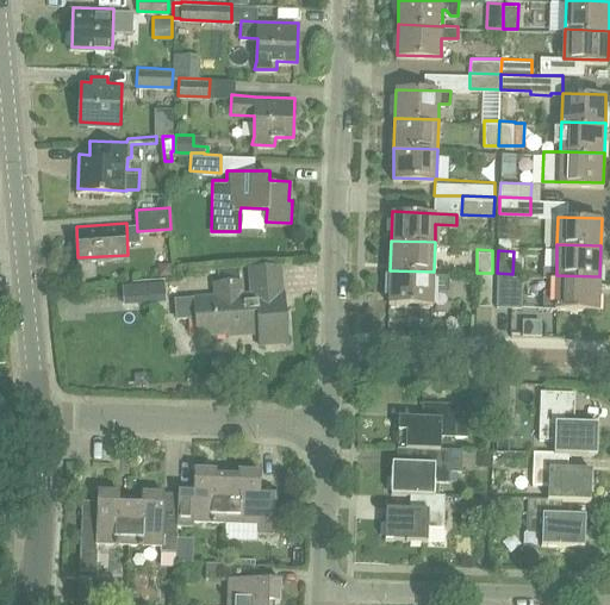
[(157,262),(159,275),(172,274),(170,261),(157,262)]
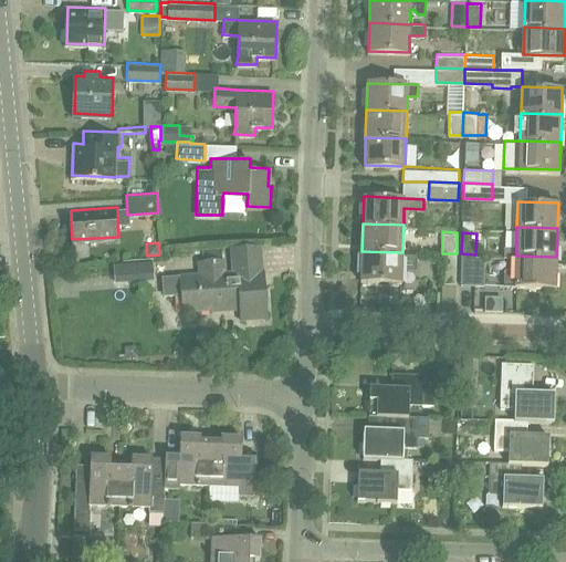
[(236,270),(226,270),(224,257),(199,258),(200,272),(181,273),(184,308),(241,303),(242,318),(268,315),(264,269),(263,269),(262,245),(233,247),(236,270)]
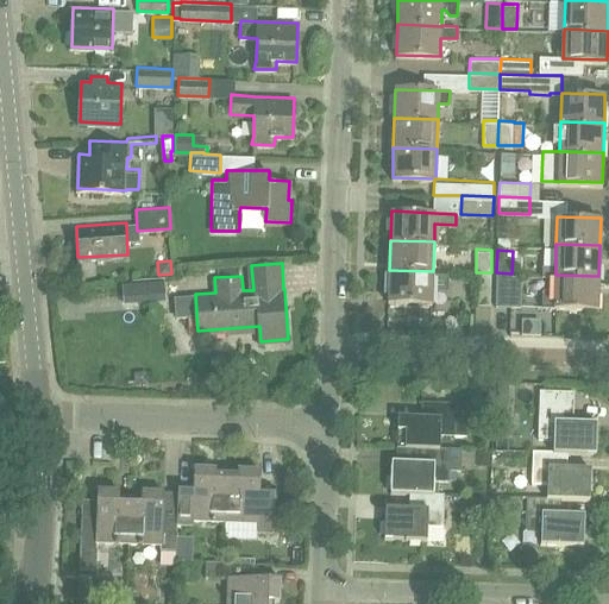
[(449,271),(433,271),(389,270),(388,300),(432,301),(432,283),(447,283),(449,271)]
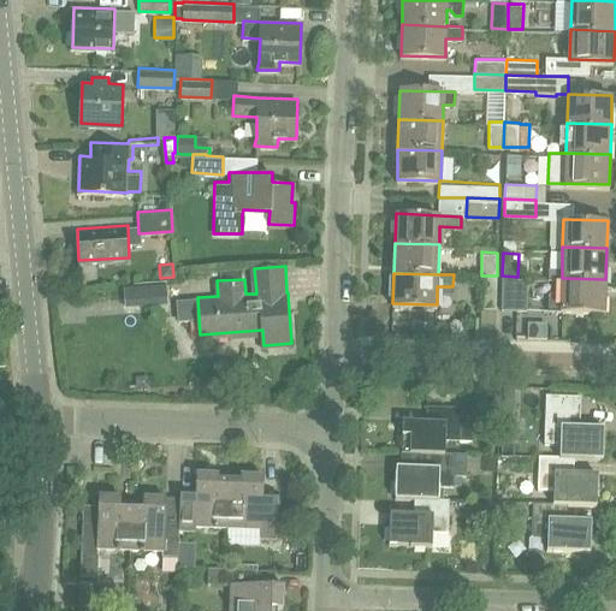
[(496,307),(497,276),(481,276),(480,307),(496,307)]
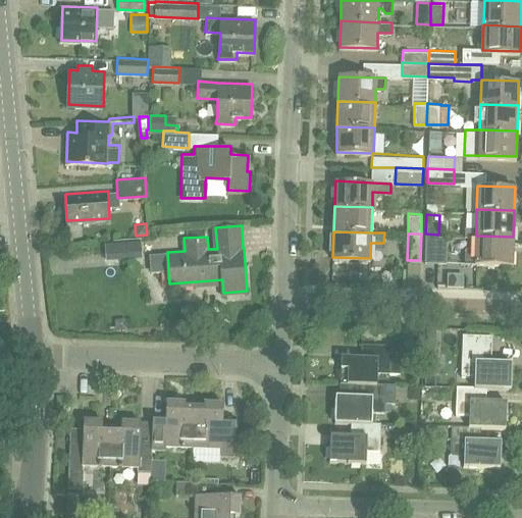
[(425,248),(447,249),(447,235),(438,235),(425,234),(425,248)]
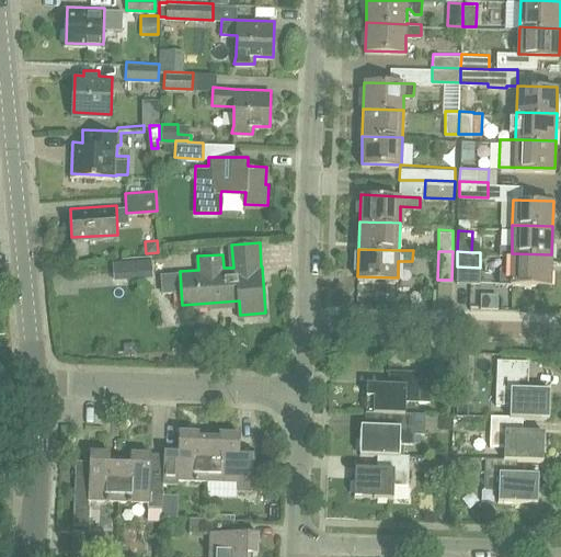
[(499,282),(511,281),(550,283),(551,254),(512,253),(511,265),(500,264),(499,282)]
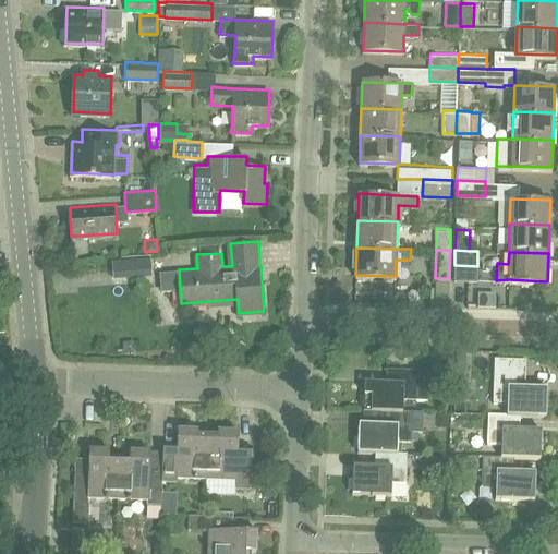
[(477,266),(455,265),(453,279),(477,280),(477,266)]
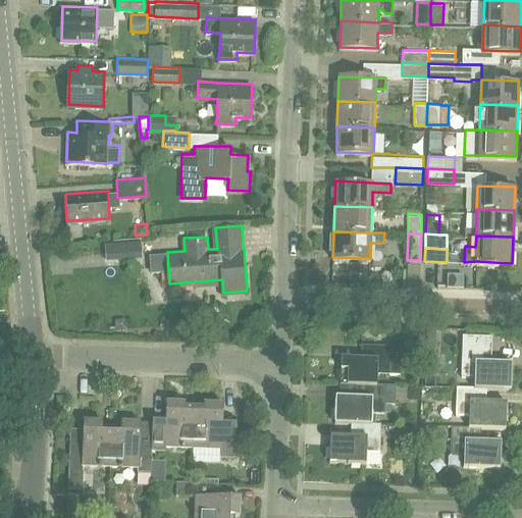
[(475,373),(474,384),(486,385),(486,386),(511,386),(512,360),(492,359),(493,333),(464,332),(463,346),(462,373),(475,373)]
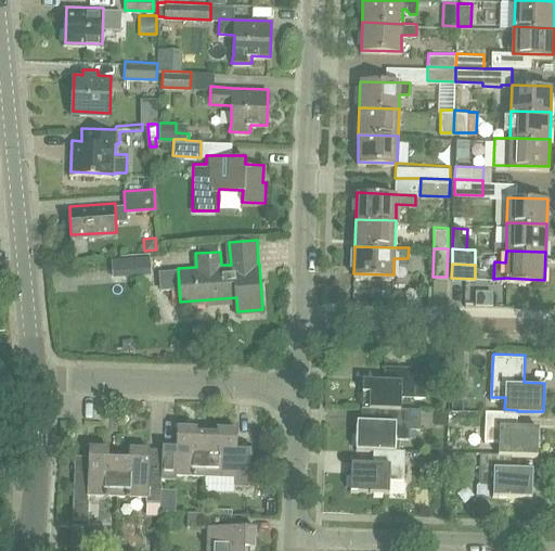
[(362,405),(379,406),(402,407),(402,406),(402,394),(416,394),(416,366),(386,364),(385,377),(363,376),(362,405)]
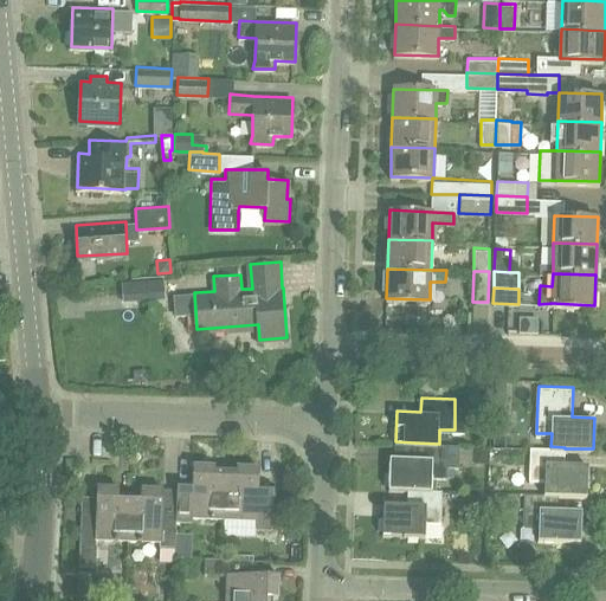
[(389,488),(408,488),(432,488),(433,475),(449,476),(449,465),(458,465),(458,444),(439,443),(439,444),(414,443),(414,456),(391,456),(389,488)]
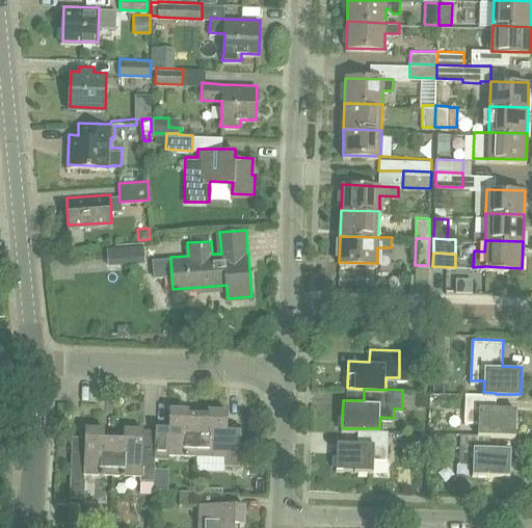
[(415,392),(415,406),(427,407),(427,392),(415,392)]
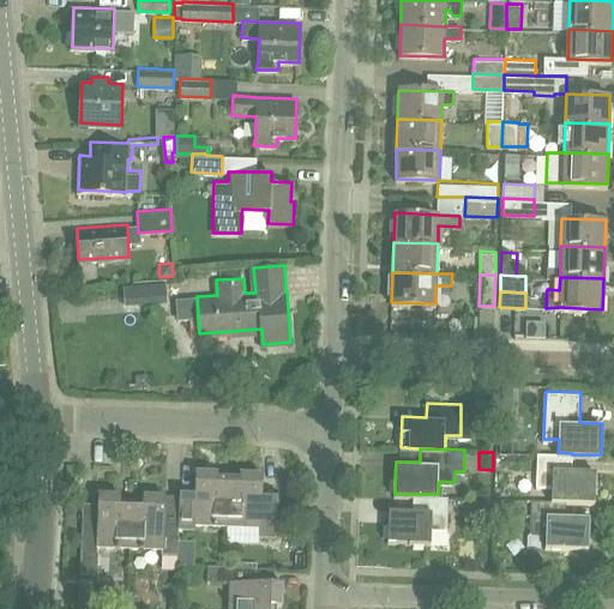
[(552,484),(552,498),(552,499),(566,499),(566,501),(595,501),(597,469),(572,469),(572,454),(572,453),(558,452),(539,452),(537,483),(552,484)]
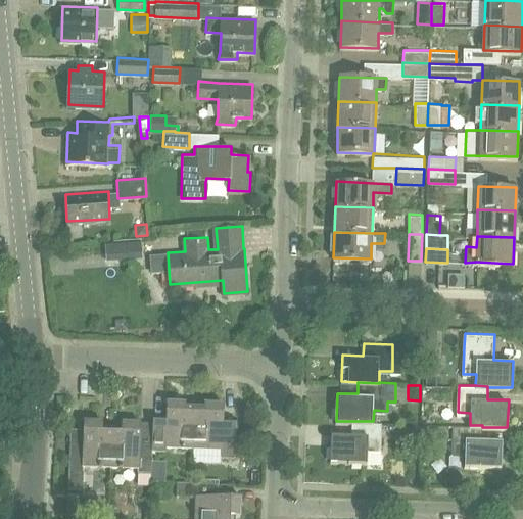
[(153,443),(152,449),(153,449),(167,449),(167,444),(194,445),(195,410),(186,410),(186,399),(167,398),(167,423),(153,423),(152,443),(153,443)]
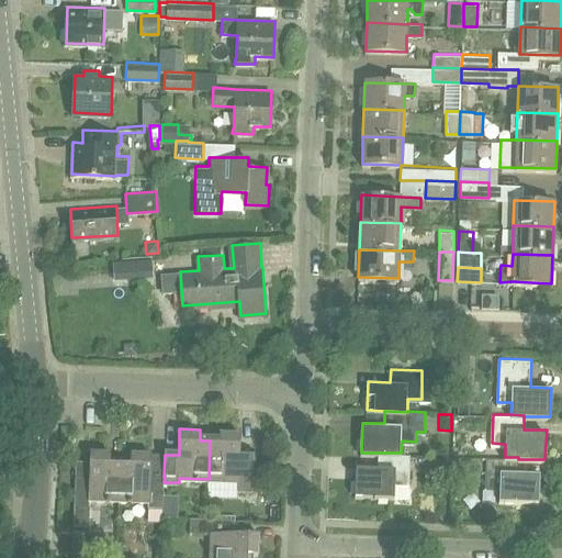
[(221,442),(210,441),(209,479),(237,480),(237,489),(253,490),(254,458),(240,457),(240,431),(221,431),(221,442)]
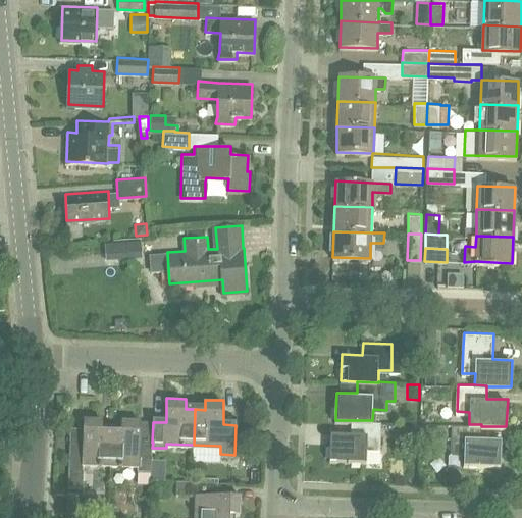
[(85,416),(85,427),(84,441),(70,439),(69,485),(82,486),(83,467),(84,467),(84,462),(111,462),(112,427),(103,427),(103,417),(85,416)]
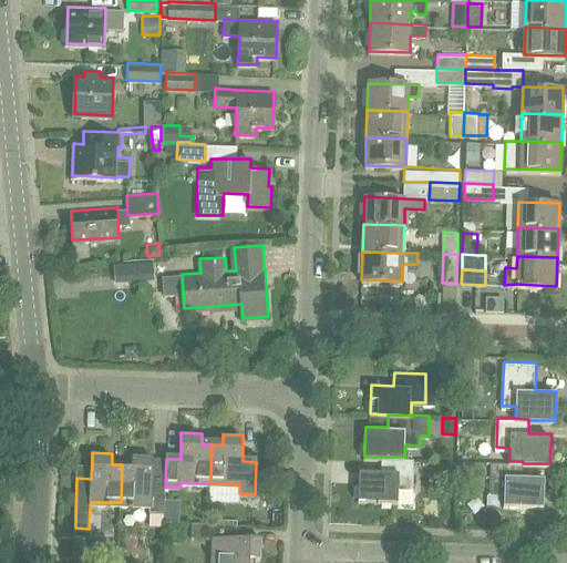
[(166,481),(165,481),(152,481),(153,454),(132,454),(132,464),(122,464),(121,502),(151,503),(150,510),(165,510),(166,487),(165,487),(166,481)]
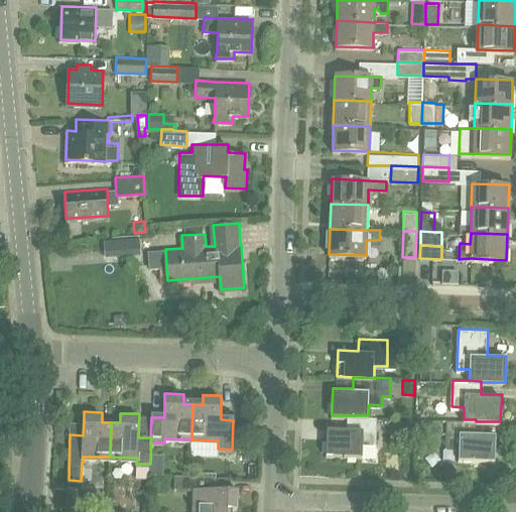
[(377,416),(368,415),(348,415),(348,427),(326,427),(326,454),(326,455),(363,455),(363,443),(376,443),(377,416)]
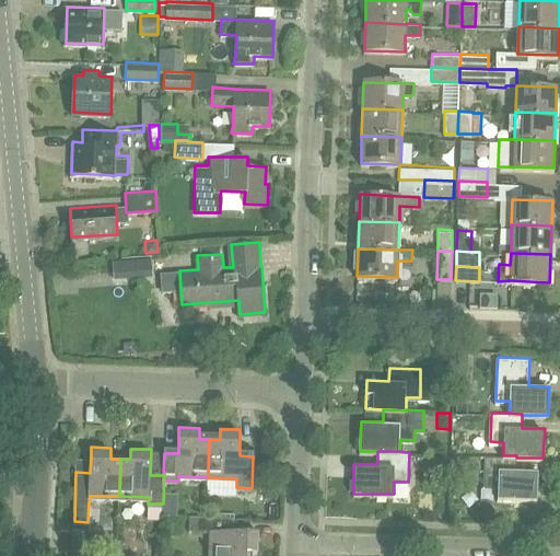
[(516,472),(516,458),(516,455),(503,455),(503,454),(485,454),(483,485),(498,485),(498,498),(537,499),(538,472),(516,472)]
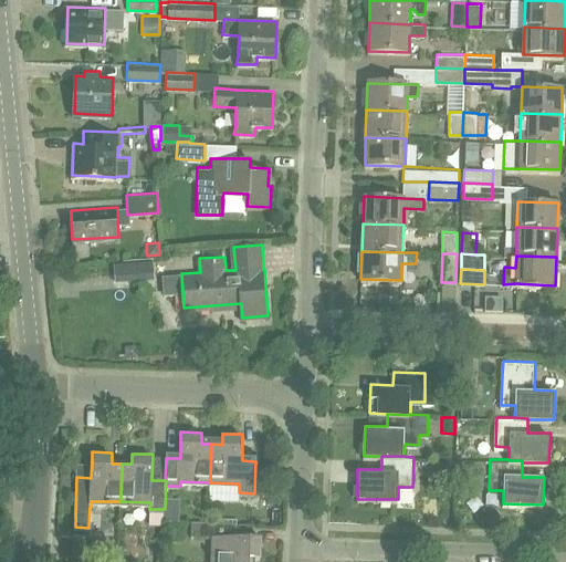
[(431,472),(449,474),(450,461),(432,460),(431,472)]
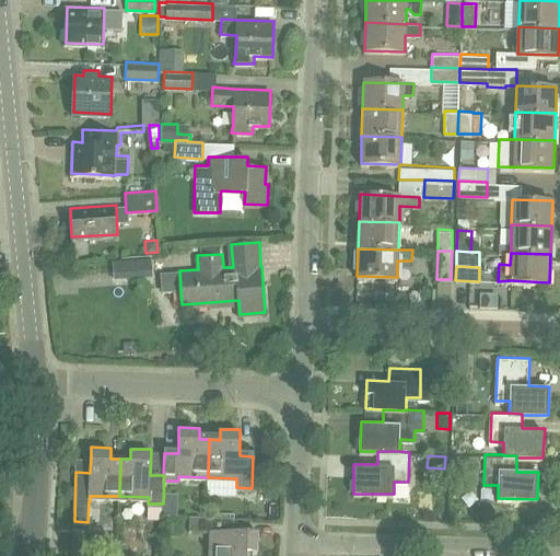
[(413,482),(397,485),(401,508),(418,505),(413,482)]
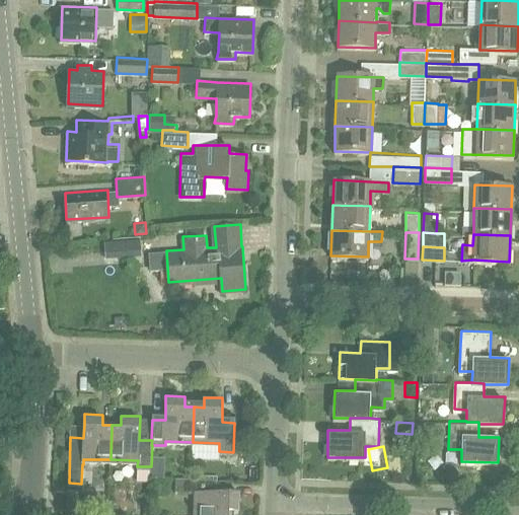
[(175,490),(181,491),(195,491),(194,514),(227,514),(228,510),(238,510),(239,492),(216,491),(216,477),(182,476),(175,476),(175,490)]
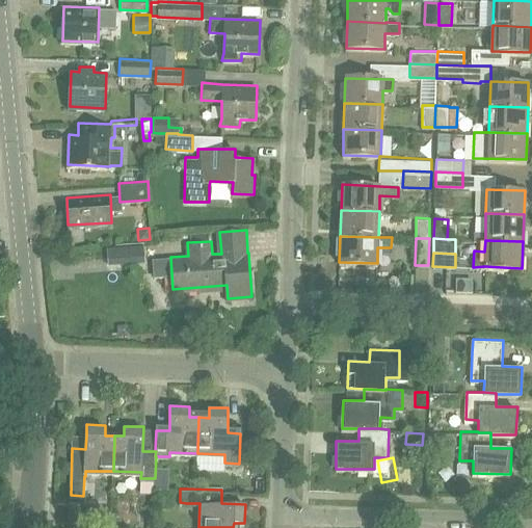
[(79,527),(80,505),(69,505),(68,527),(79,527)]
